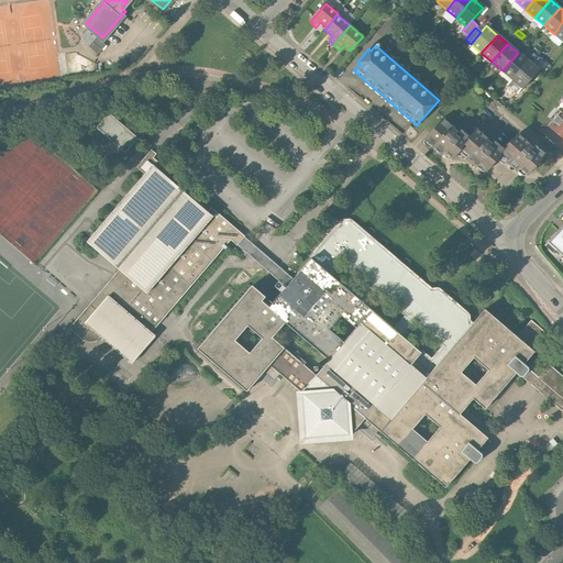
[(503,70),(512,80),(528,62),(518,53),(503,70)]
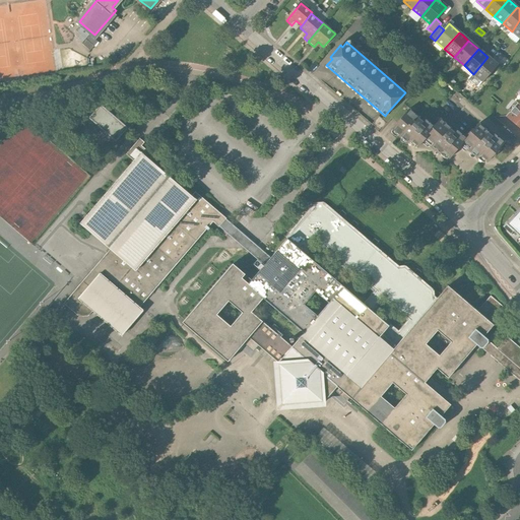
[(498,65),(488,57),(473,74),(483,82),(498,65)]
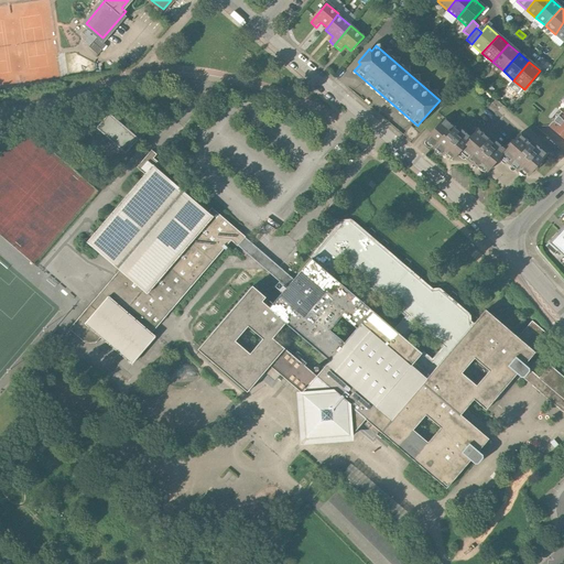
[(563,138),(563,110),(551,127),(563,138)]
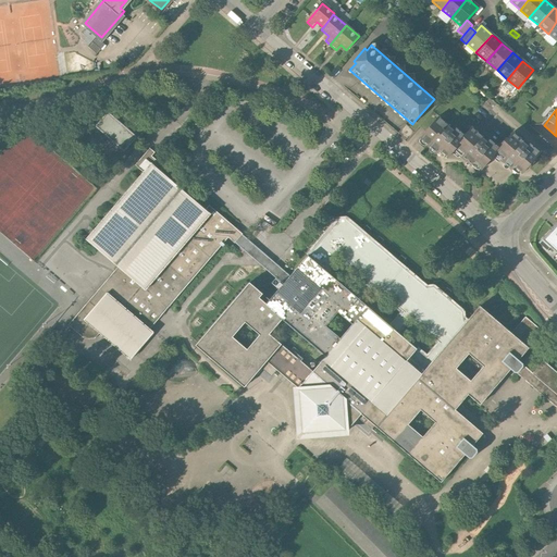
[(125,152),(137,137),(108,112),(95,127),(125,152)]
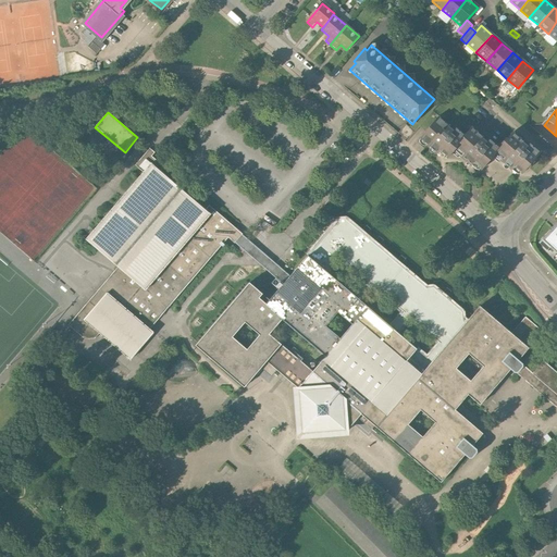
[(448,158),(454,151),(465,138),(440,118),(421,140),(438,155),(441,151),(448,158)]
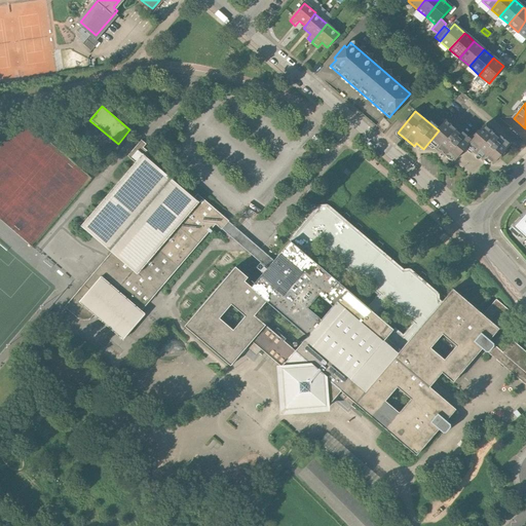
[(376,125),(385,134),(398,119),(391,114),(389,117),(386,120),(383,118),(376,125)]
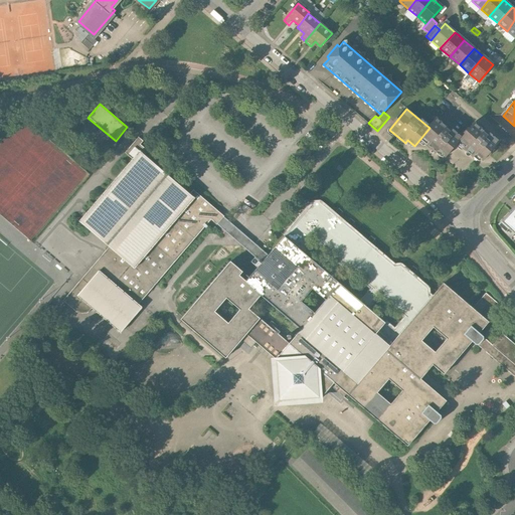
[(446,157),(458,144),(462,138),(438,118),(430,128),(419,140),(437,154),(439,151),(446,157)]
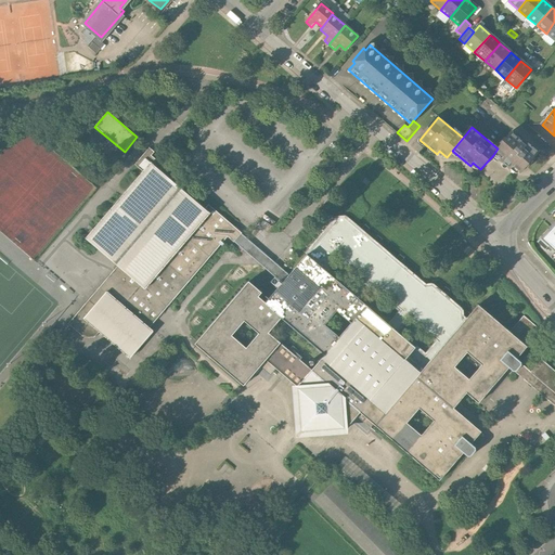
[(513,167),(521,173),(539,152),(529,144),(528,146),(511,133),(498,149),(493,155),(511,170),(513,167)]
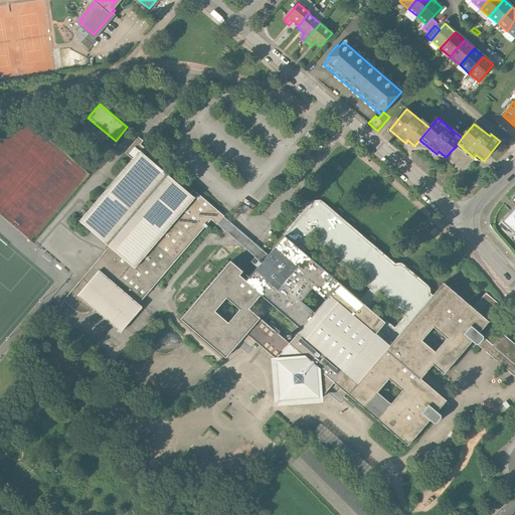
[(124,153),(130,158),(137,150),(148,159),(152,155),(140,144),(143,141),(138,137),(124,153)]
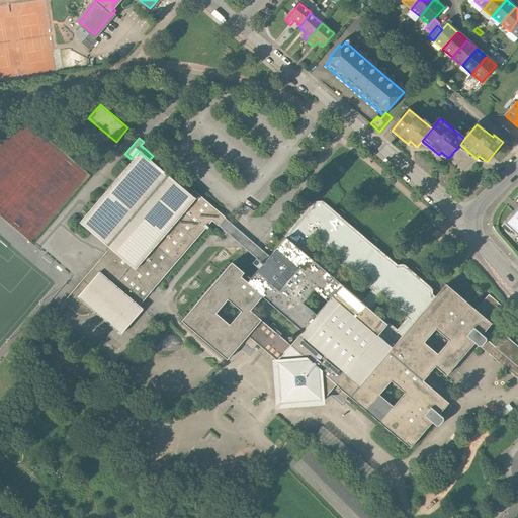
[(149,160),(138,151),(131,159),(78,221),(110,248),(133,268),(193,198),(190,196),(149,160)]
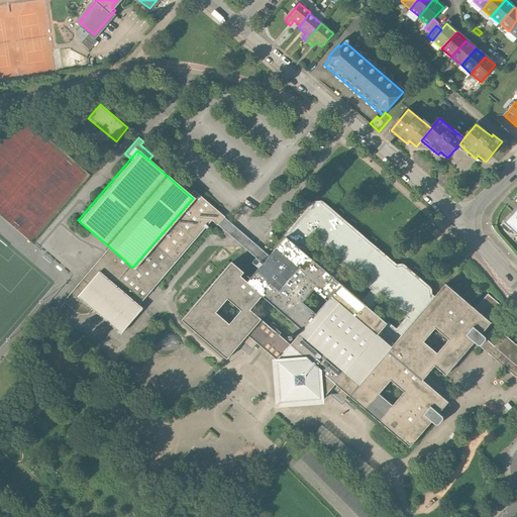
[(99,273),(138,307),(212,221),(217,226),(231,238),(262,264),(268,256),(238,231),(224,219),(224,218),(194,192),(190,196),(193,198),(132,268),(110,247),(63,302),(78,315),(87,315),(92,309),(78,297),(99,273)]
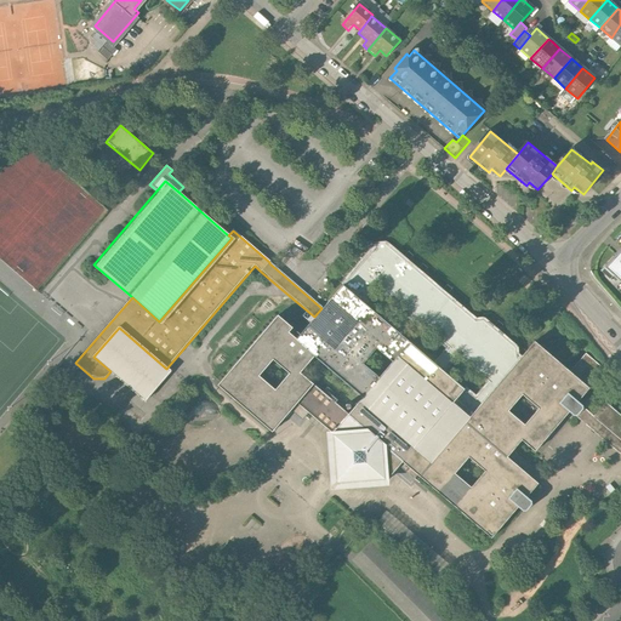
[(376,244),(342,284),(362,301),(377,284),(496,386),(519,359),(516,357),(514,347),(483,320),(476,322),(385,244),(376,244)]
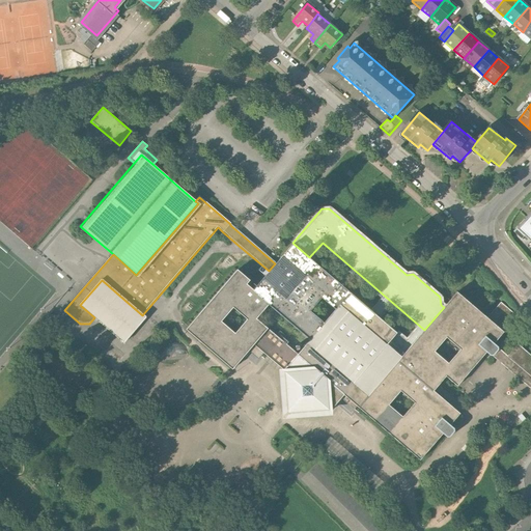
[(530,213),(518,228),(530,241),(530,213)]
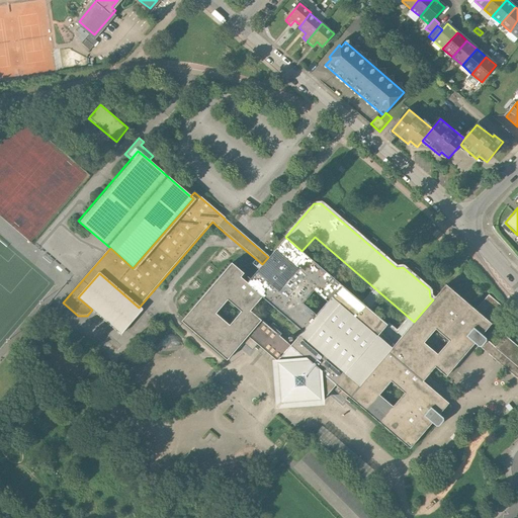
[(268,257),(262,264),(246,282),(239,276),(242,272),(231,262),(180,321),(226,359),(247,335),(276,360),(273,360),(276,406),(323,403),(323,400),(335,384),(410,449),(433,423),(436,426),(439,426),(442,421),(442,418),(439,415),(449,404),(423,380),(435,367),(446,376),(475,343),(478,346),(481,346),(485,341),(485,338),(482,336),(504,309),(489,295),(477,311),(446,284),(433,299),(414,322),(392,348),(376,335),(386,324),(301,251),(285,237),(268,257)]
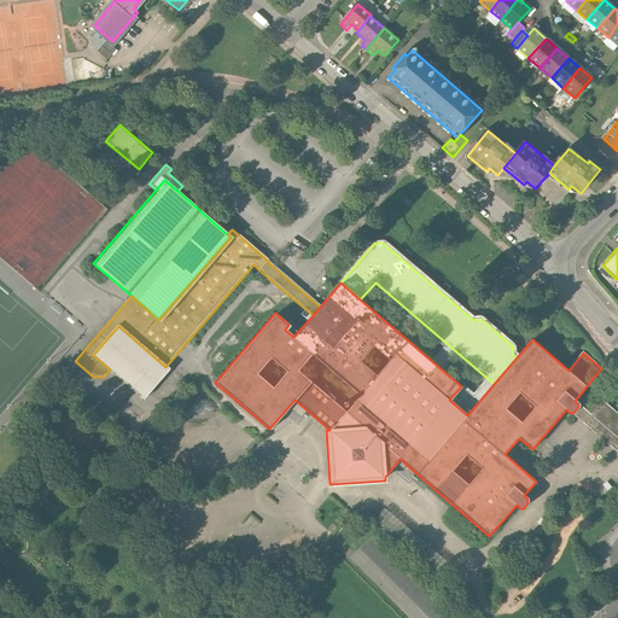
[(165,367),(118,326),(93,355),(110,369),(145,400),(170,371),(165,367)]
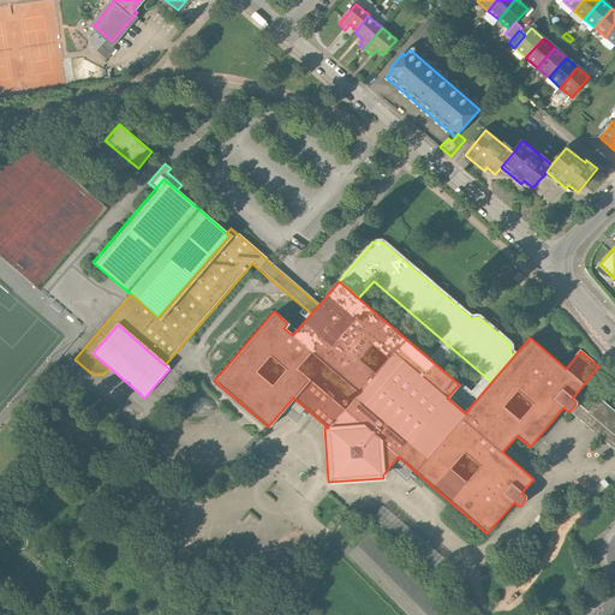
[(589,408),(597,399),(587,390),(578,400),(589,408)]
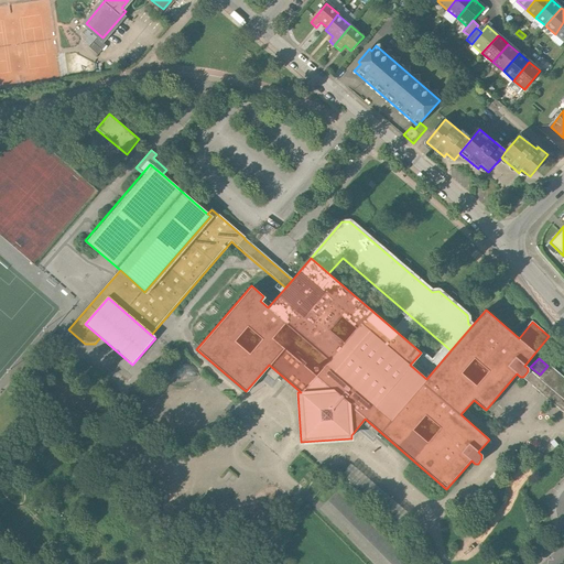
[(563,377),(550,365),(539,378),(530,370),(528,371),(523,377),(522,378),(563,413),(563,377)]
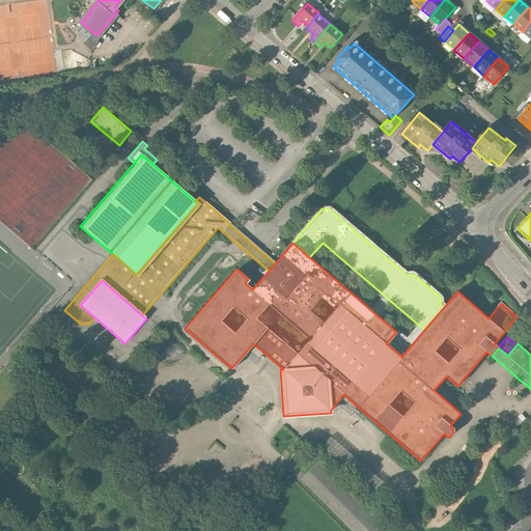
[(51,373),(61,364),(52,356),(43,365),(51,373)]
